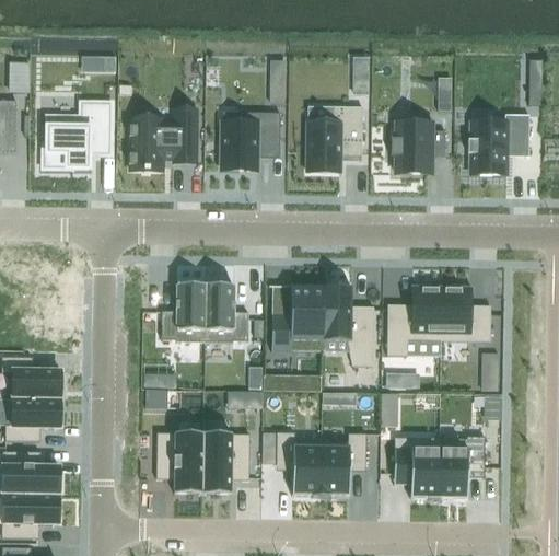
[(0,151),(15,152),(16,101),(0,100),(0,151)]
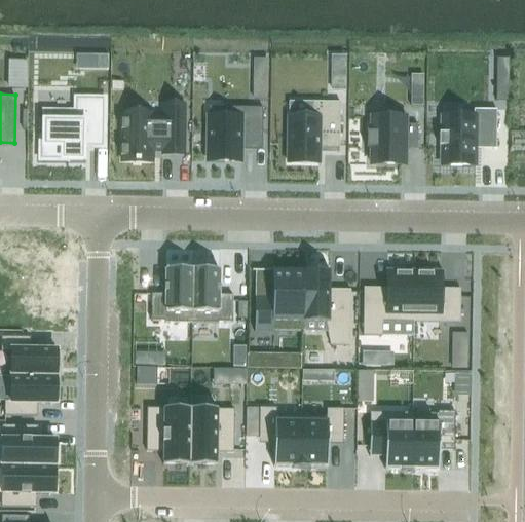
[(41,135),(40,153),(41,153),(41,156),(52,156),(52,157),(54,157),(62,157),(65,157),(68,157),(68,159),(69,159),(69,157),(83,158),(83,138),(90,138),(90,129),(103,129),(104,97),(76,96),(76,110),(44,109),(44,135),(41,135)]
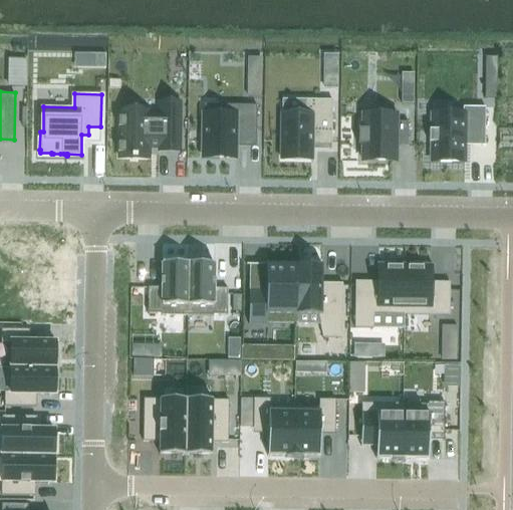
[(282,108),(281,157),(311,158),(312,144),(332,144),(332,97),(305,97),(305,108),(282,108)]
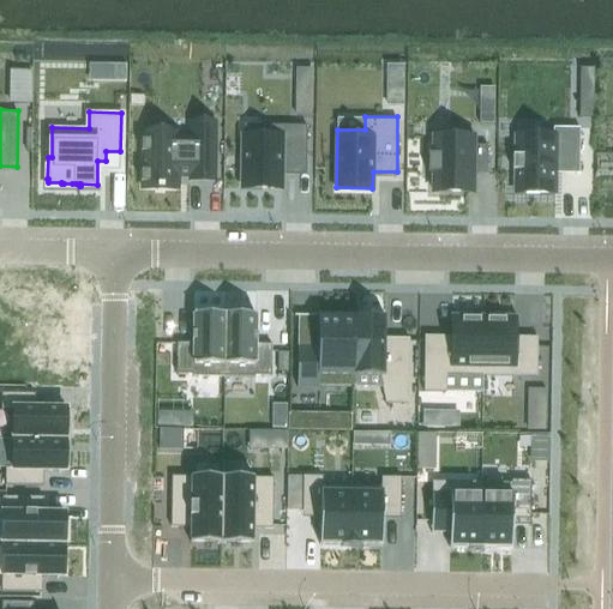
[(143,132),(142,185),(157,185),(157,187),(163,188),(163,185),(178,186),(179,173),(191,173),(190,176),(214,176),(215,121),(191,121),(191,133),(143,132)]
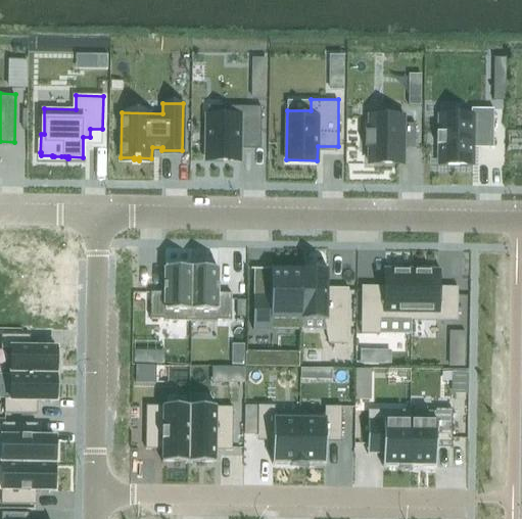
[(206,153),(206,159),(223,159),(239,159),(240,140),(262,140),(262,105),(223,104),(222,114),(211,113),(207,113),(206,153)]
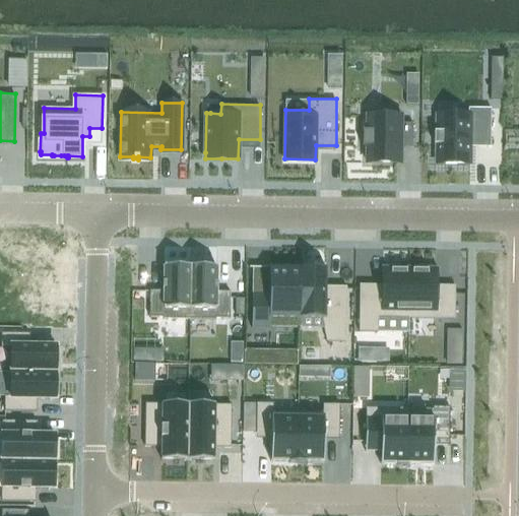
[(434,140),(434,142),(437,142),(436,162),(470,162),(470,144),(491,144),(491,143),(491,107),(469,107),(468,113),(437,113),(437,129),(434,129),(434,131),(434,140)]
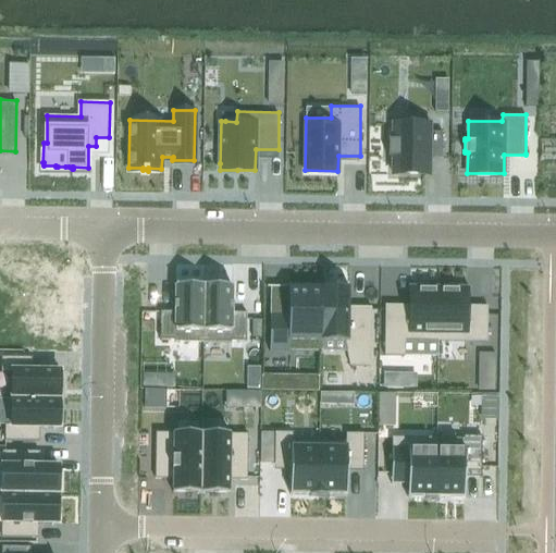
[(388,137),(388,155),(393,155),(393,172),(429,172),(430,156),(443,156),(443,130),(430,130),(430,122),(393,122),(393,137),(388,137)]
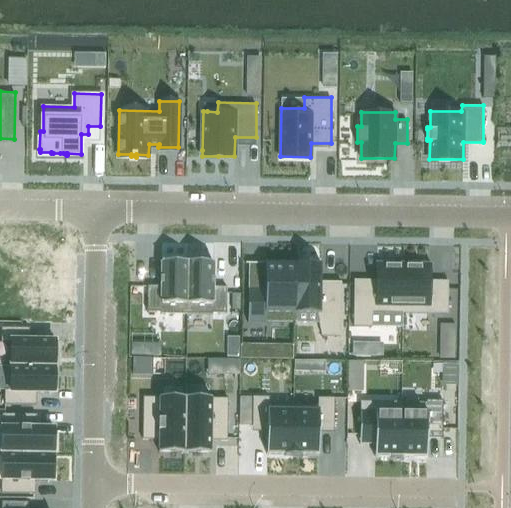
[(4,289),(4,305),(49,306),(49,292),(56,292),(56,258),(8,257),(8,289),(4,289)]
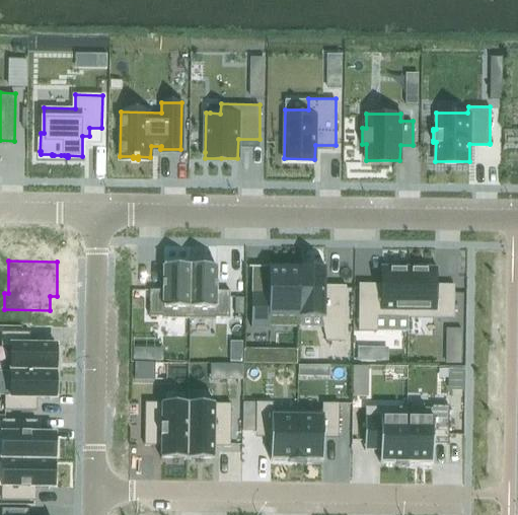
[(359,282),(358,328),(378,328),(409,329),(409,315),(409,267),(399,267),(399,263),(382,262),(381,282),(359,282)]
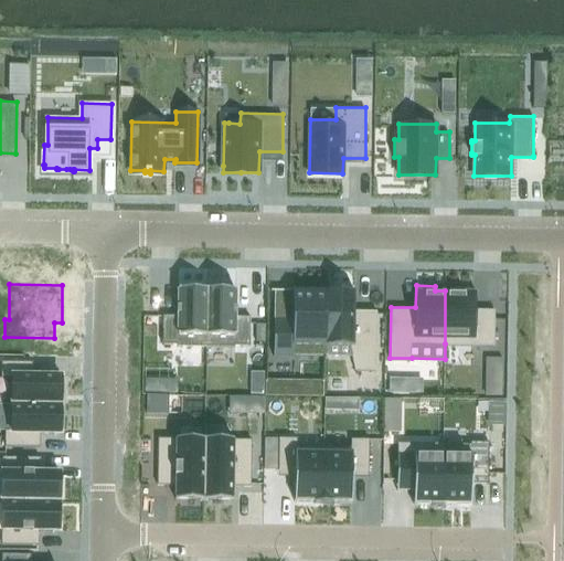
[(162,314),(162,342),(178,343),(178,345),(206,345),(206,287),(178,286),(178,315),(162,314)]
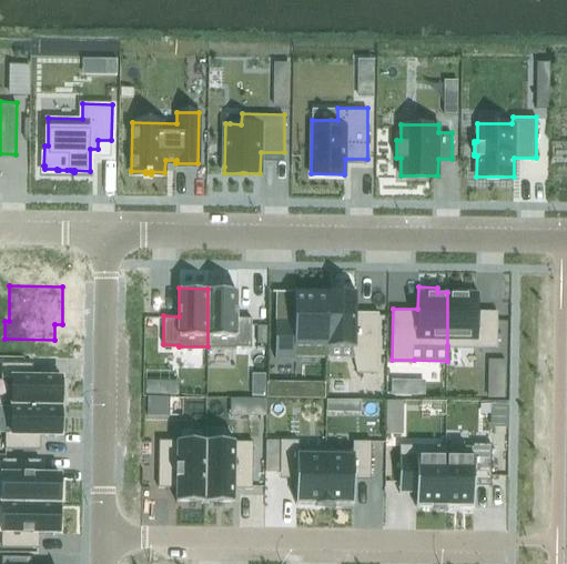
[(447,292),(447,345),(497,346),(497,310),(477,310),(477,288),(457,288),(457,292),(447,292)]
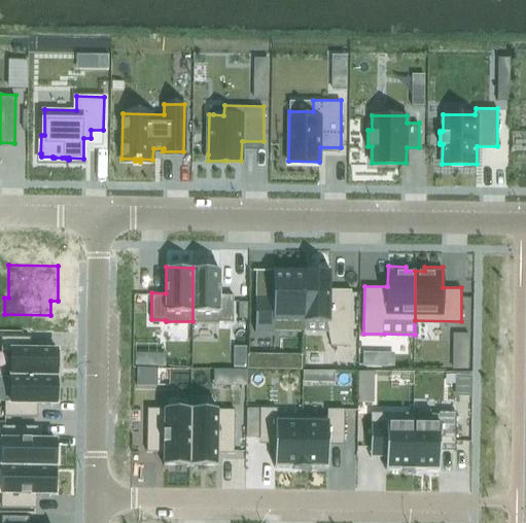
[(193,268),(193,321),(219,322),(219,320),(233,320),(234,293),(219,293),(219,268),(193,268)]
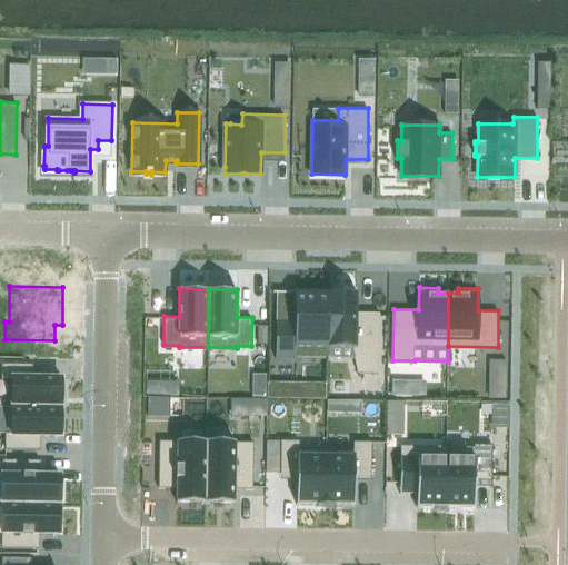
[(276,319),(276,356),(328,357),(328,290),(295,290),(295,319),(276,319)]
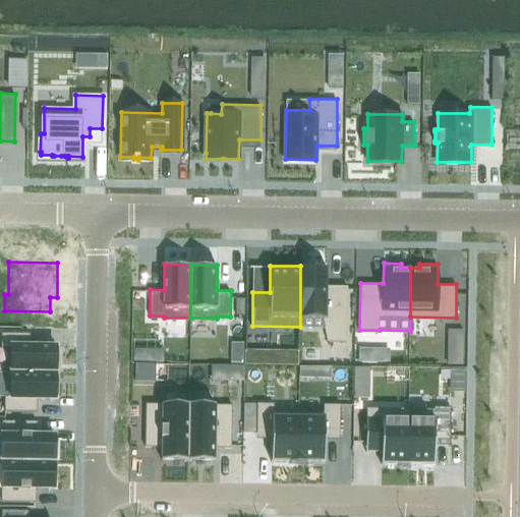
[(300,266),(300,327),(301,317),(323,318),(327,340),(346,340),(347,285),(327,285),(327,267),(300,266)]
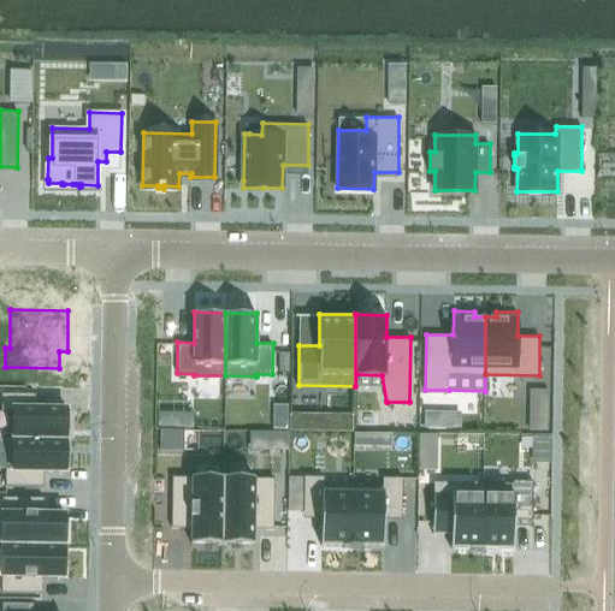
[(3,392),(1,409),(13,409),(13,438),(66,438),(66,408),(35,407),(36,392),(3,392)]
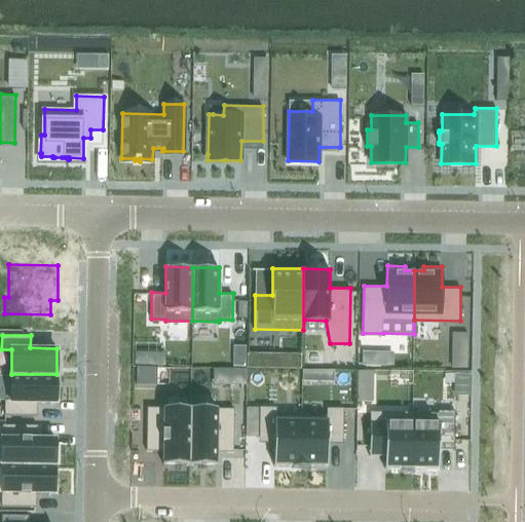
[(5,399),(4,413),(37,414),(38,401),(50,401),(50,402),(51,402),(51,401),(55,401),(55,392),(57,392),(57,390),(57,374),(11,374),(11,399),(5,399)]
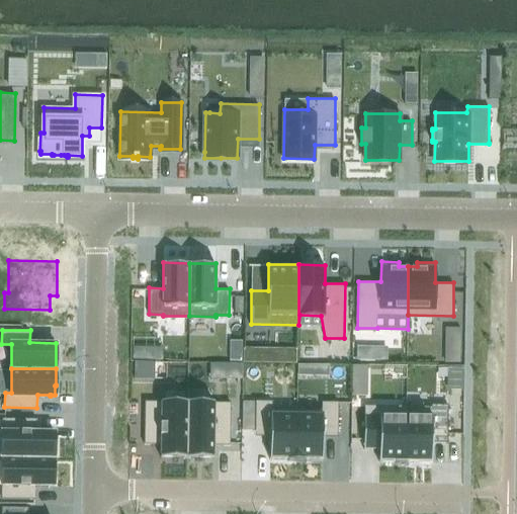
[(255,400),(255,428),(270,428),(270,457),(287,457),(287,458),(296,458),(296,407),(272,407),(272,400),(255,400)]
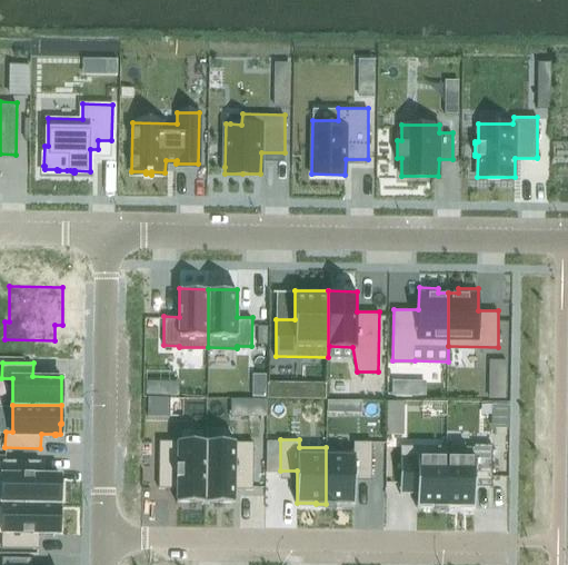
[(159,440),(158,487),(177,487),(177,502),(206,503),(206,440),(159,440)]
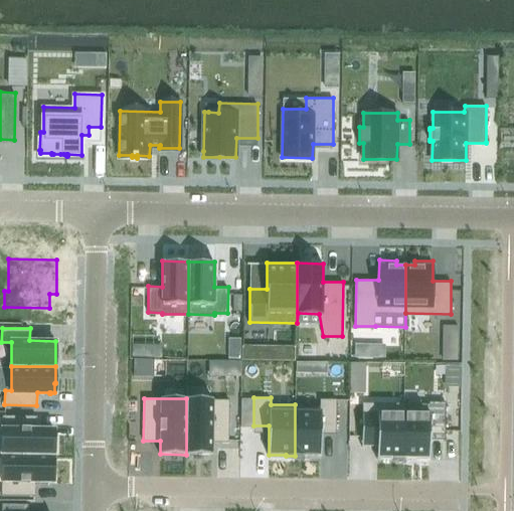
[(186,398),(186,455),(212,455),(212,442),(228,442),(229,398),(186,398)]
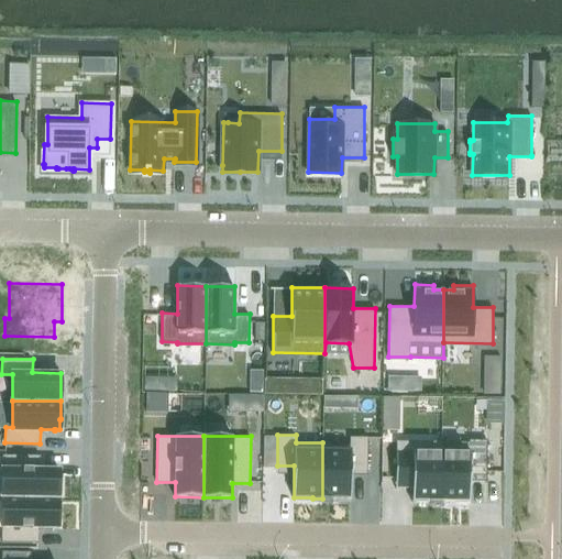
[(322,442),(322,499),(331,499),(351,499),(351,467),(367,467),(367,436),(350,436),(350,444),(322,442)]
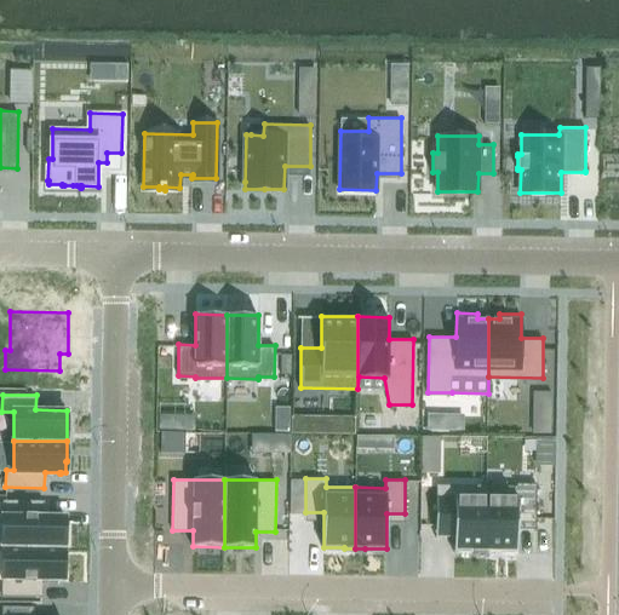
[(487,484),(486,552),(487,552),(487,551),(517,551),(517,517),(536,517),(537,482),(516,482),(516,484),(487,484)]
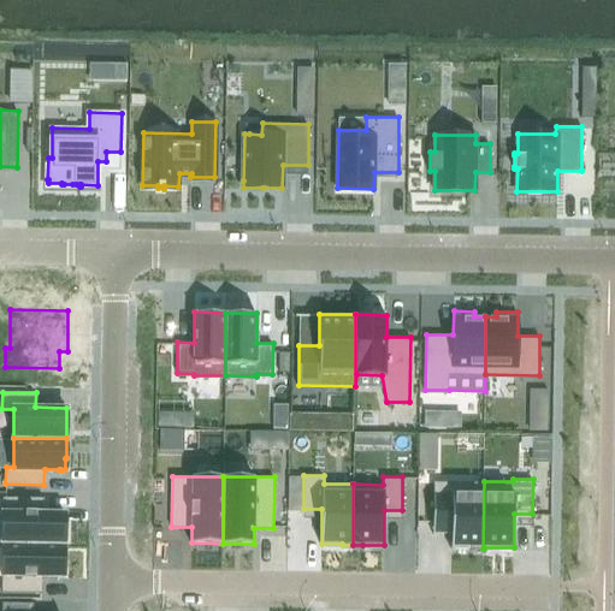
[(433,521),(433,532),(451,533),(451,546),(469,547),(469,549),(483,549),(484,481),(433,480),(433,521)]
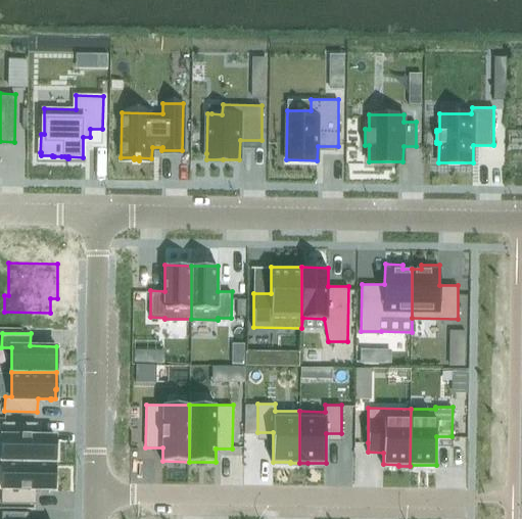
[(38,422),(3,421),(2,462),(55,462),(55,436),(37,435),(38,422)]
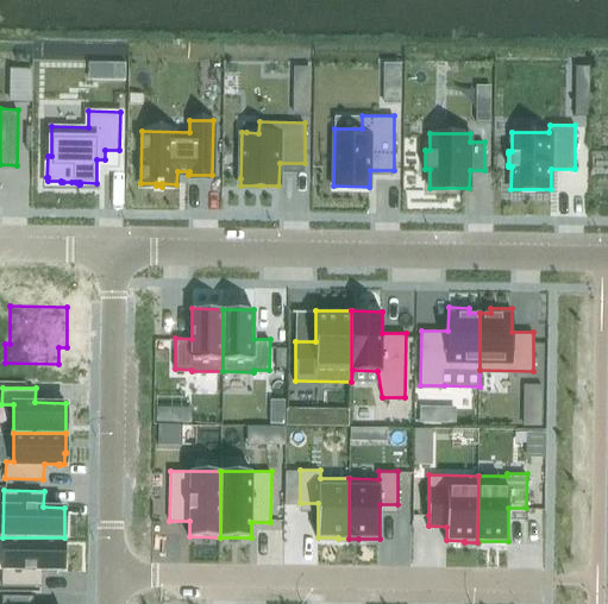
[(2,538),(1,584),(42,585),(43,568),(63,568),(64,538),(2,538)]
